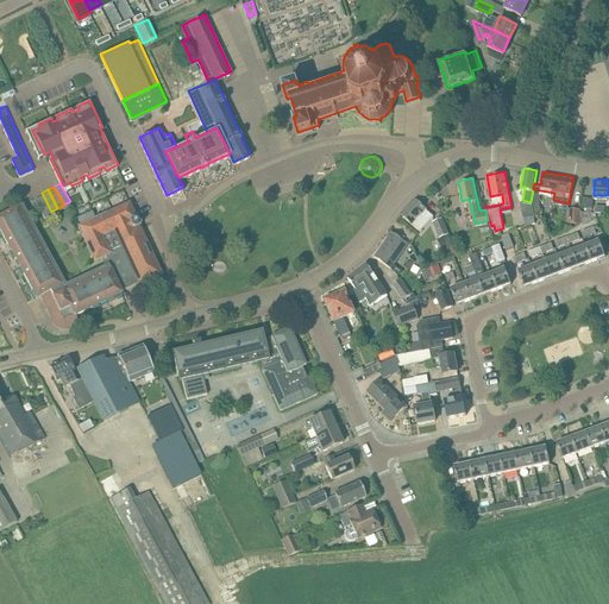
[(51,212),(42,193),(35,196),(45,215),(51,212)]
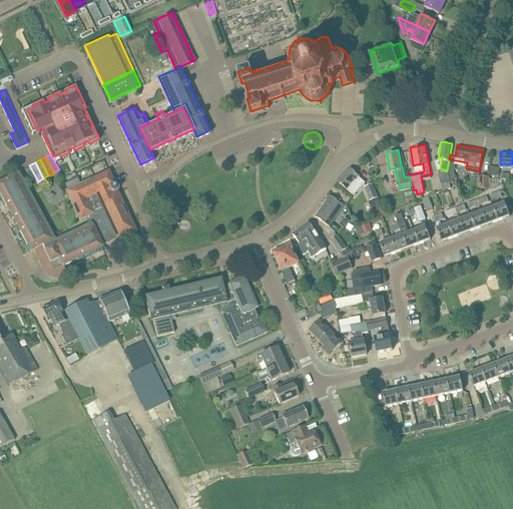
[(346,184),(354,191),(365,179),(357,171),(350,165),(339,177),(346,184)]
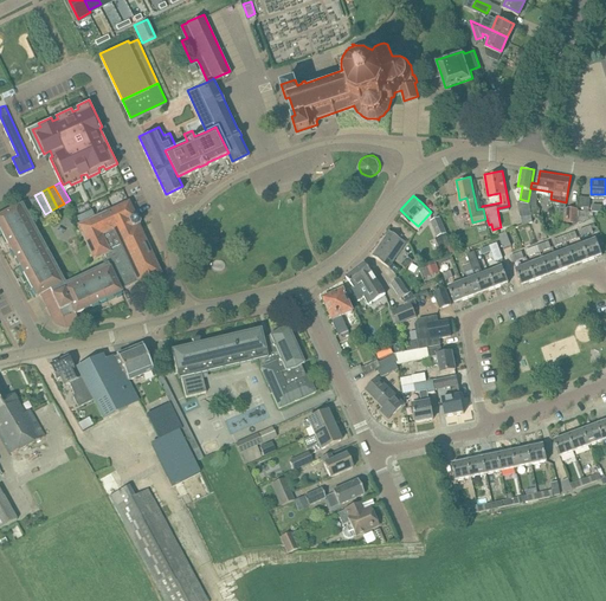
[(592,208),(601,209),(603,196),(593,196),(592,208)]
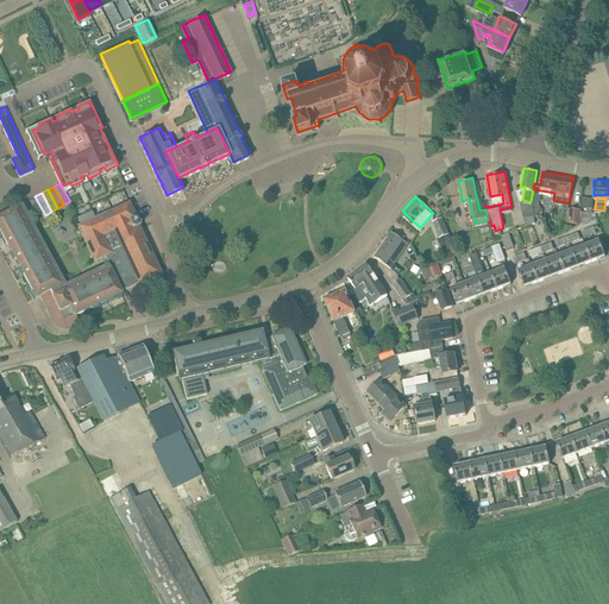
[(44,290),(46,296),(64,288),(76,312),(123,290),(121,287),(138,280),(121,243),(110,247),(110,250),(105,252),(110,260),(66,281),(23,200),(0,212),(0,226),(37,294),(44,290)]
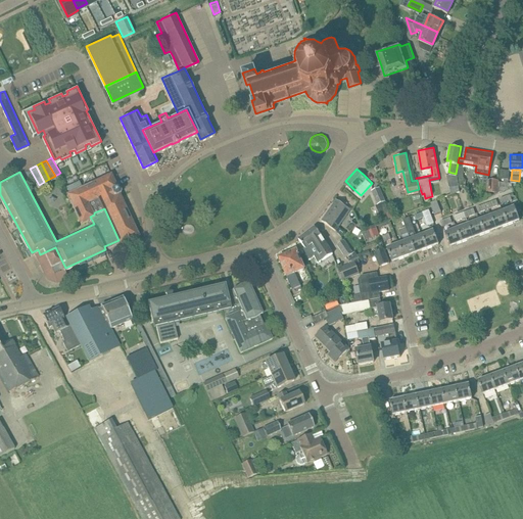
[(81,221),(90,217),(94,215),(94,213),(104,208),(119,240),(123,248),(141,239),(120,191),(121,191),(117,184),(116,185),(110,172),(82,185),(79,179),(66,184),(69,191),(67,192),(81,221)]
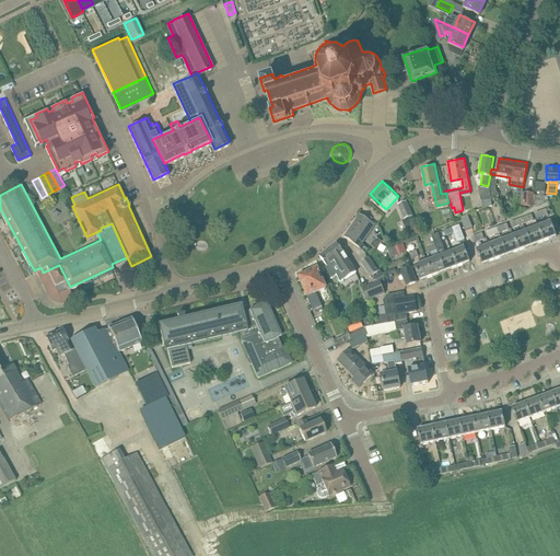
[(480,184),(478,184),(481,197),(490,196),(488,186),(480,184)]
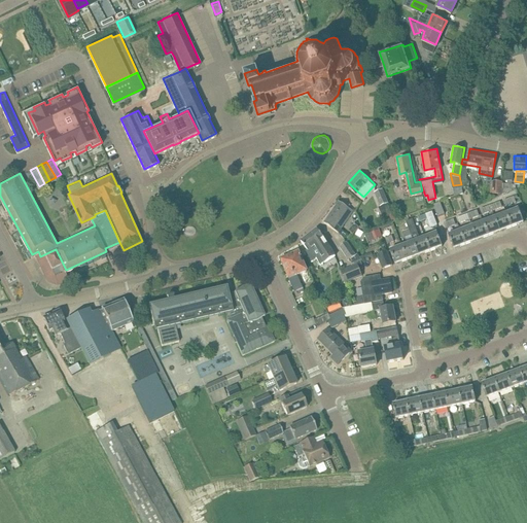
[(512,180),(502,180),(502,179),(491,178),(490,197),(500,193),(500,192),(512,187),(512,180)]
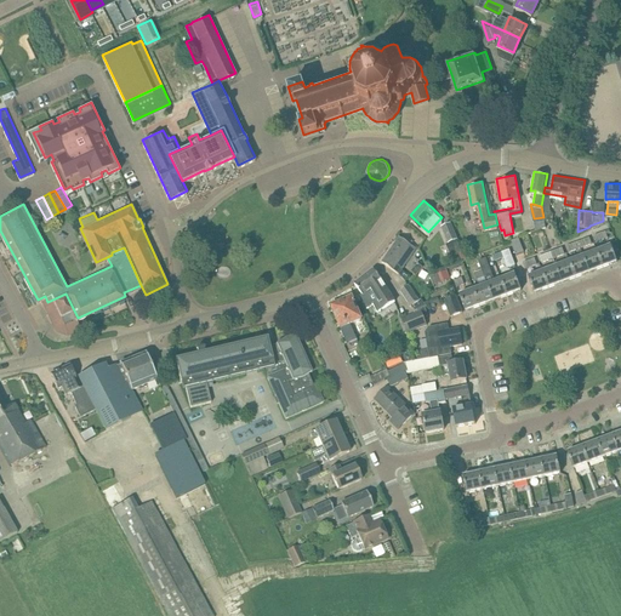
[(459,233),(451,218),(442,223),(449,238),(459,233)]
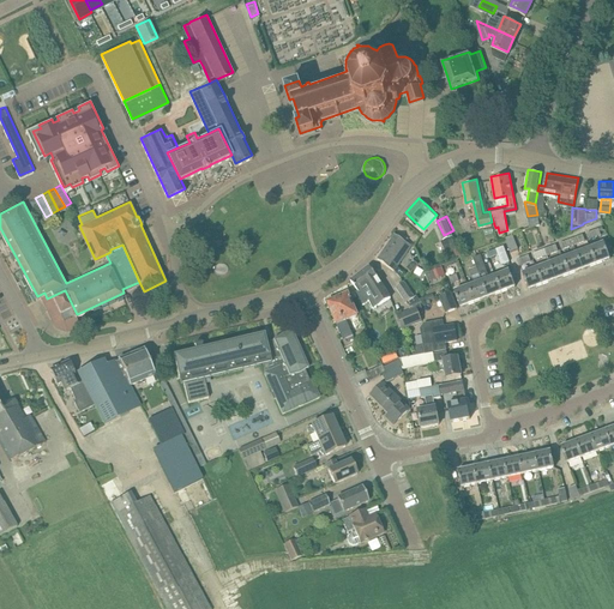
[(539,217),(530,217),(531,228),(540,224),(539,217)]
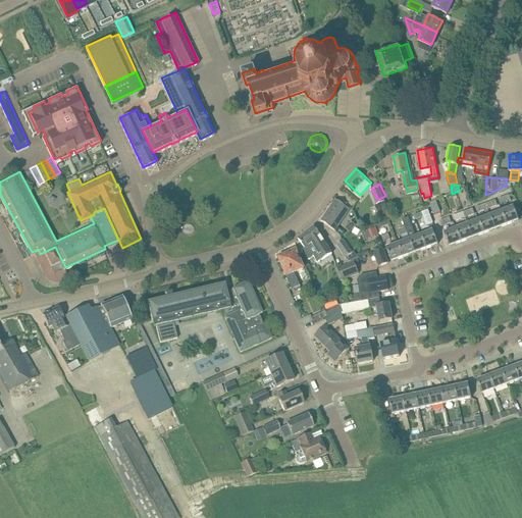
[(509,192),(500,195),(502,200),(511,197),(511,196),(516,194),(512,185),(507,187),(509,192)]
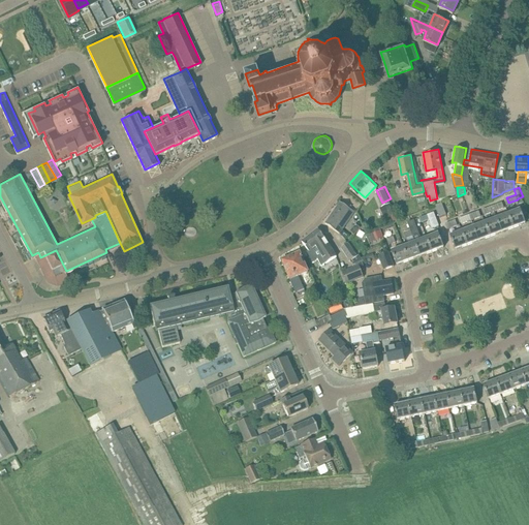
[(334,226),(340,230),(354,208),(349,205),(340,198),(325,220),(334,226)]
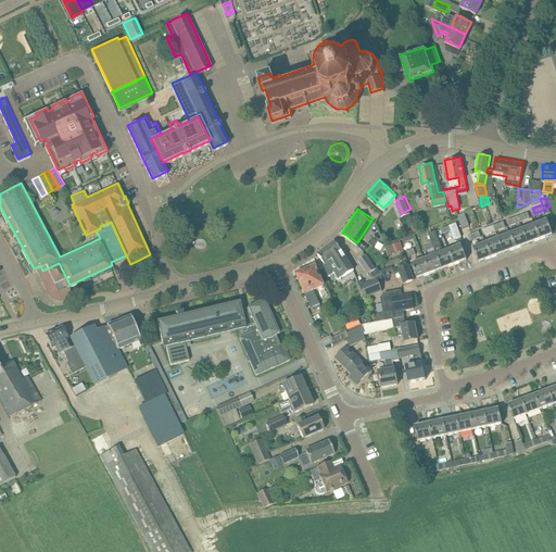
[(528,209),(517,213),(519,218),(530,215),(528,209)]
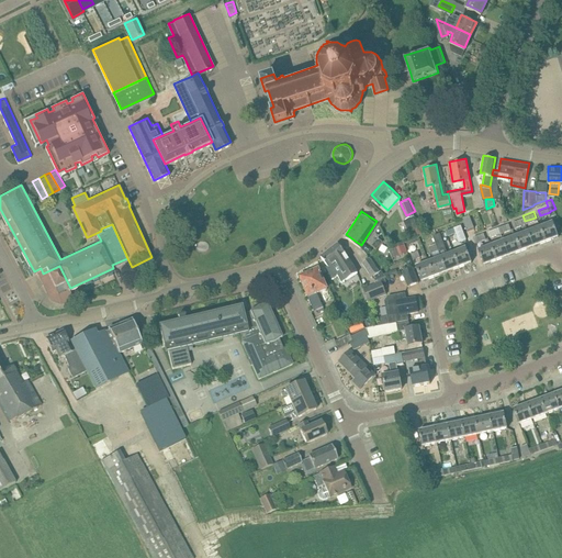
[(462,214),(467,227),(474,225),(470,212),(462,214)]
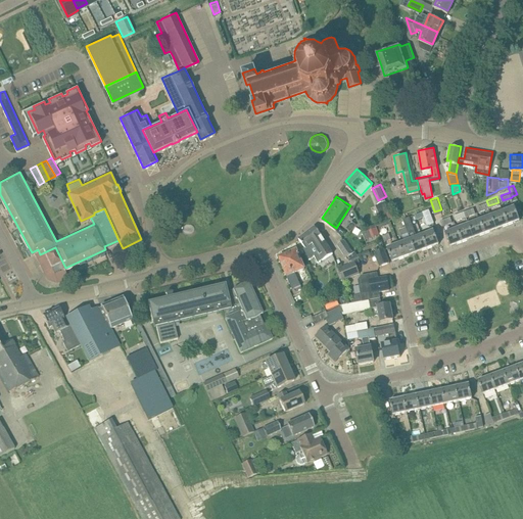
[(488,205),(486,200),(477,204),(479,209),(488,205)]
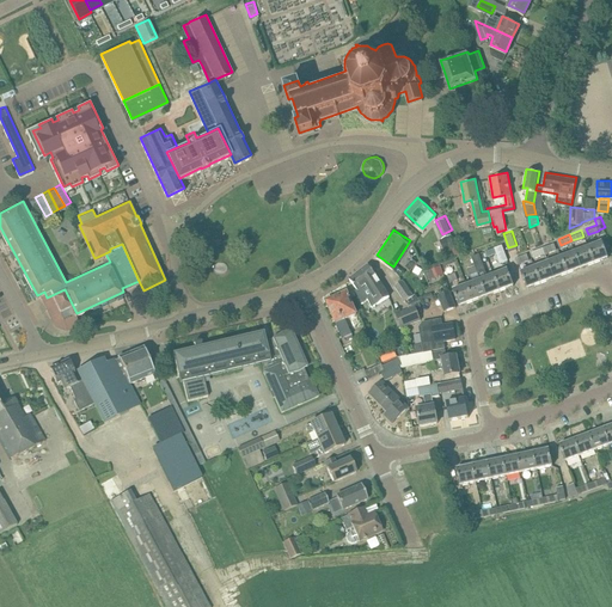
[(603,239),(588,244),(594,259),(607,253),(603,239)]
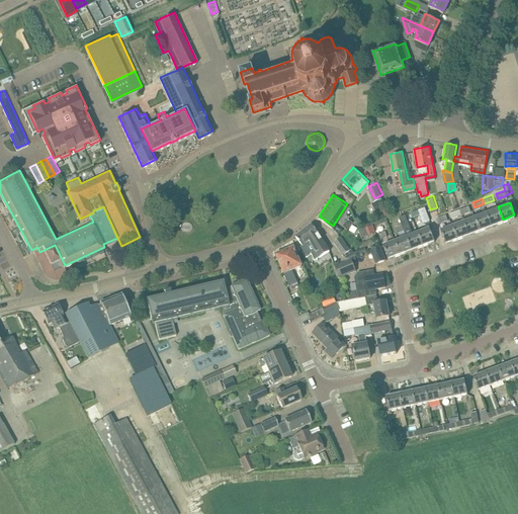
[(469,203),(459,207),(461,212),(471,208),(469,203)]
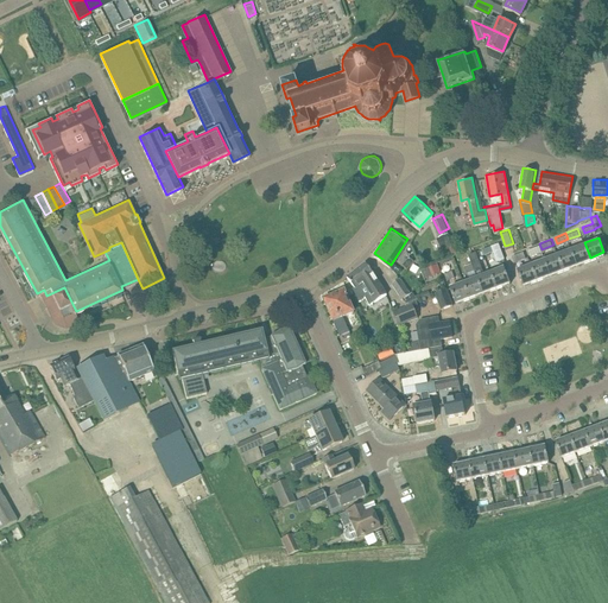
[(493,248),(496,259),(505,255),(499,240),(483,246),(485,252),(493,248)]
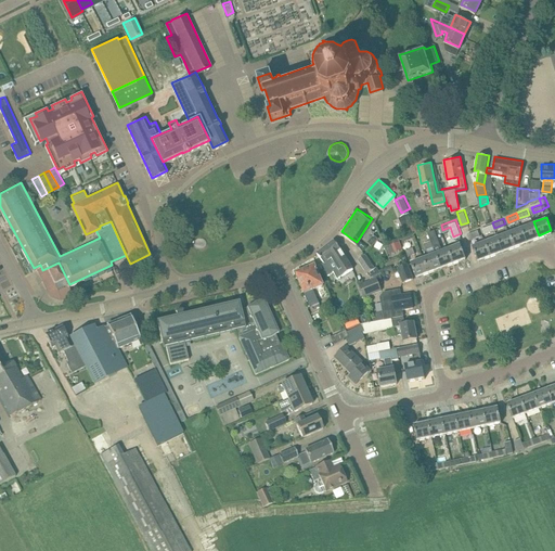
[(533,221),(521,226),(527,240),(539,235),(533,221)]
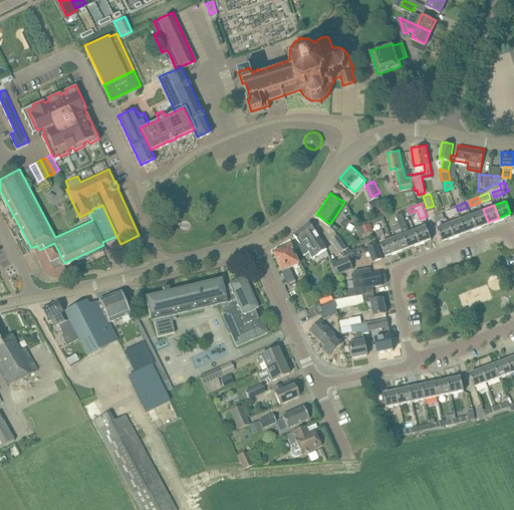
[(458,211),(456,206),(447,209),(449,214),(458,211)]
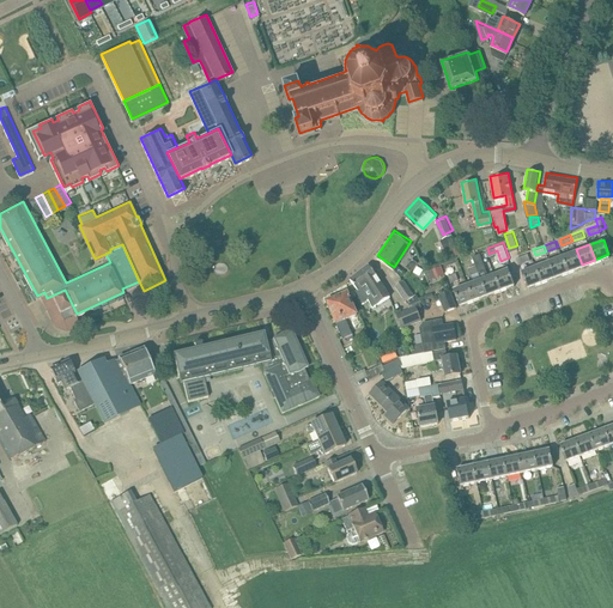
[(576,249),(563,254),(568,269),(582,265),(576,249)]
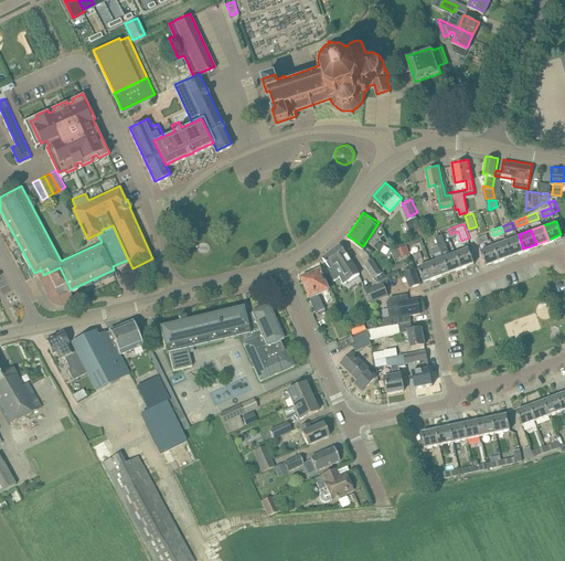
[(489,237),(487,231),(476,235),(478,241),(489,237)]
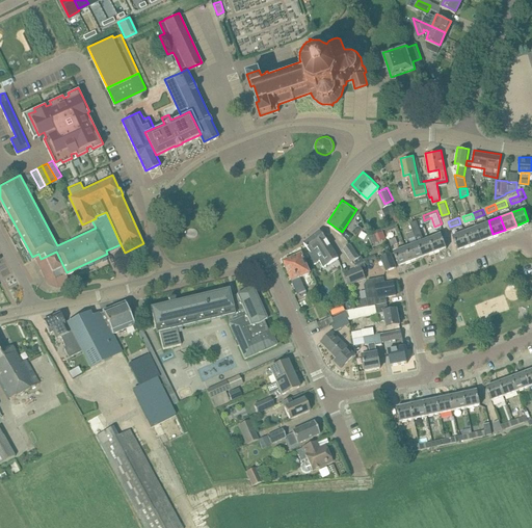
[(409,220),(413,228),(423,254),(434,249),(429,236),(424,238),(417,218),(409,220)]
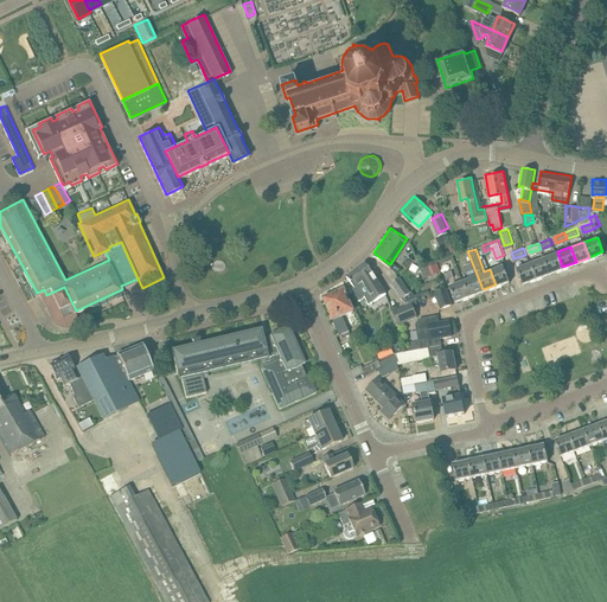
[(557,251),(543,257),(549,271),(562,267),(557,251)]
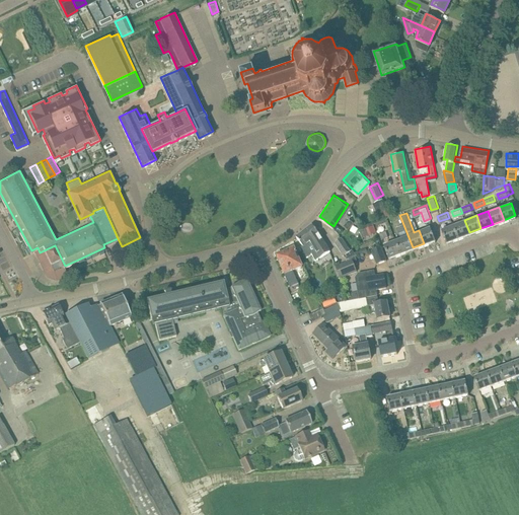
[(349,216),(343,223),(347,227),(353,220),(349,216)]
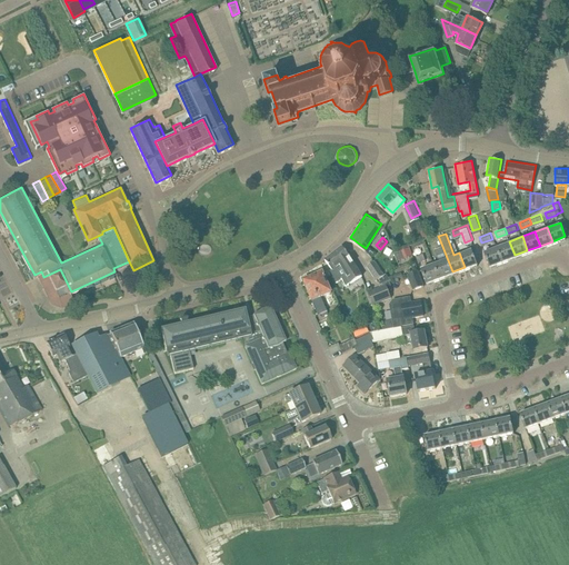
[(509,241),(497,246),(502,260),(515,255),(509,241)]
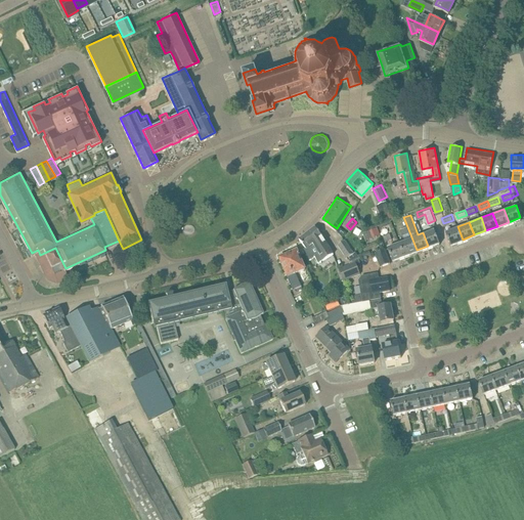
[(305,247),(310,257),(315,253),(318,260),(333,251),(322,233),(315,224),(299,236),(306,246),(305,247)]
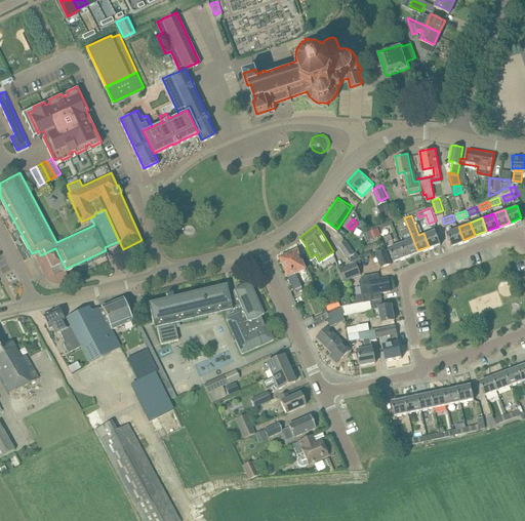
[(405,240),(400,242),(405,255),(417,250),(407,225),(400,227),(405,240)]
